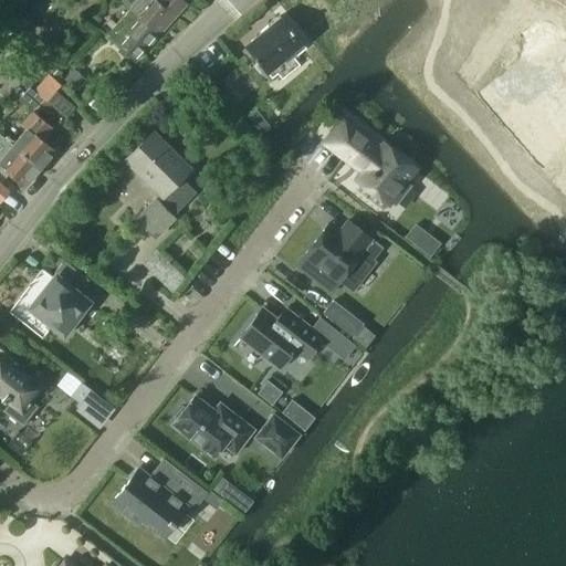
[(136,0),(129,8),(159,35),(176,18),(176,17),(187,3),(182,0),(136,0)]
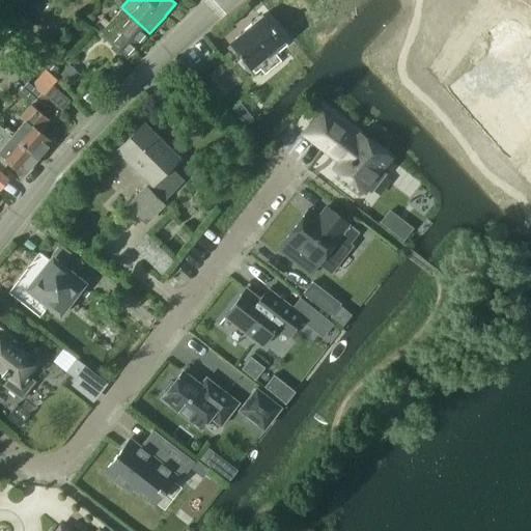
[(127,59),(149,33),(121,7),(98,32),(127,59)]
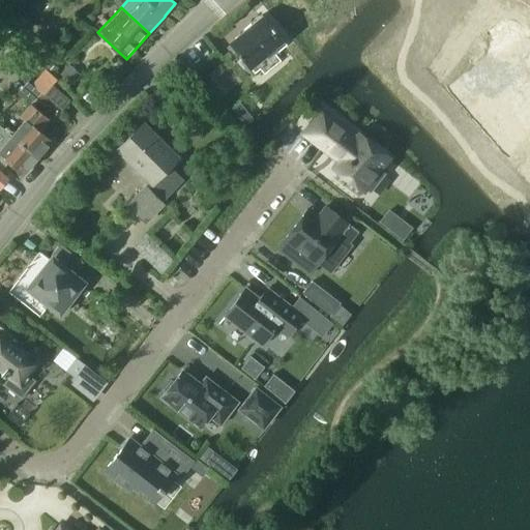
[(260,17),(239,33),(238,33),(239,34),(229,42),(249,67),(281,41),(260,17)]
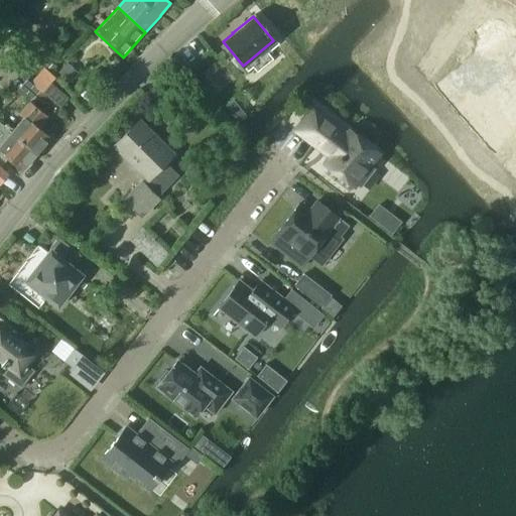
[(68,62),(57,74),(69,84),(79,74),(68,62)]
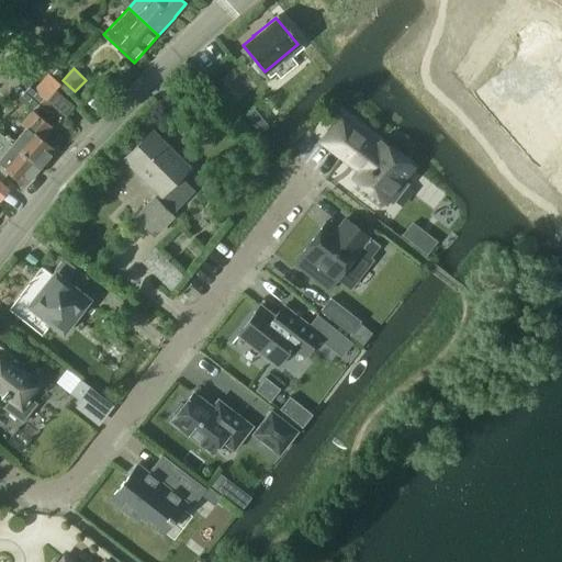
[(41,96),(43,97),(63,115),(66,117),(75,107),(49,82),(40,94),(41,96)]
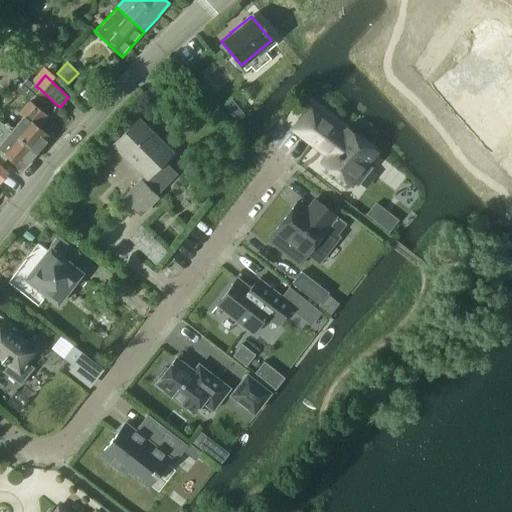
[(20,116),(9,129),(11,131),(10,132),(35,153),(49,136),(37,126),(56,104),(39,88),(37,87),(16,112),(20,116)]
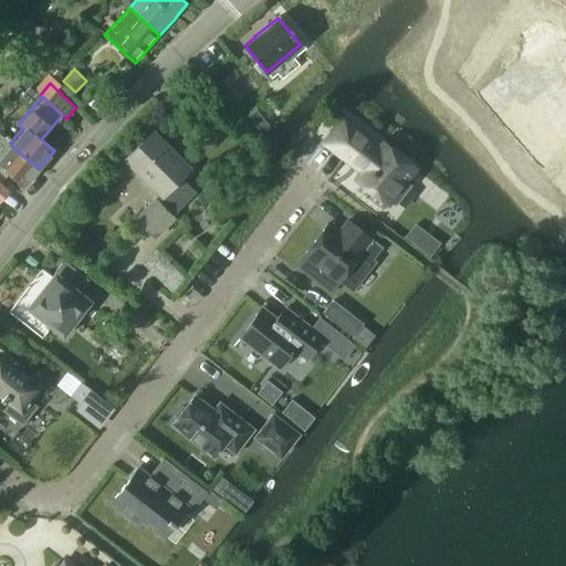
[(384,144),(381,147),(344,118),(325,143),(347,160),(349,158),(364,169),(356,179),(387,202),(390,199),(396,203),(410,185),(405,180),(415,168),(384,144)]
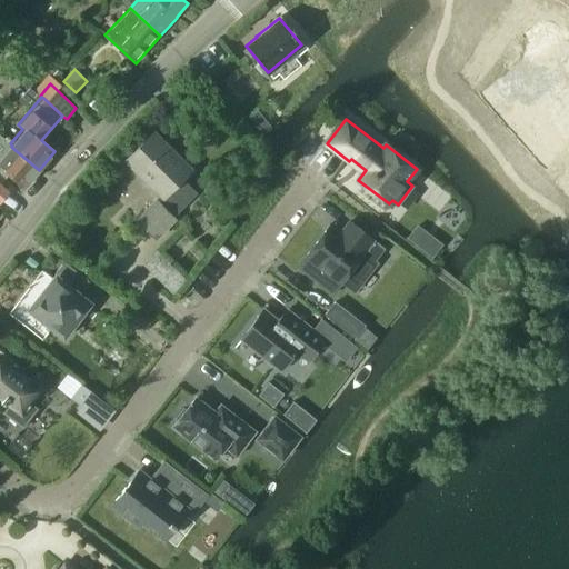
[(156,200),(138,219),(156,237),(175,219),(171,216),(193,192),(180,180),(190,170),(153,133),(127,160),(163,197),(158,202),(156,200)]
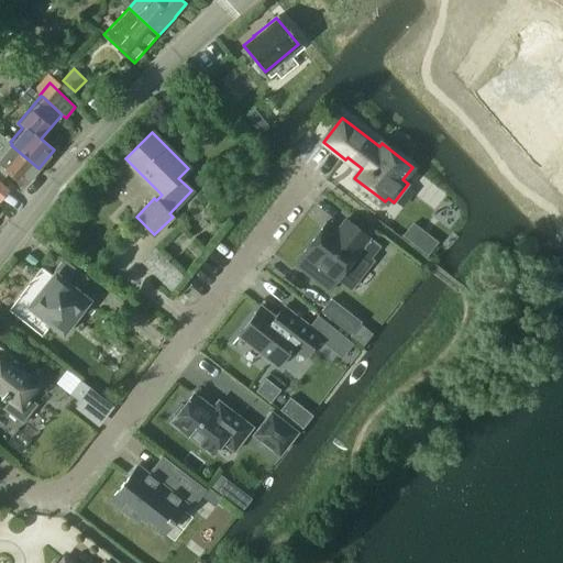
[(0,133),(0,175),(1,177),(8,170),(24,185),(39,168),(11,145),(12,144),(10,142),(0,133)]
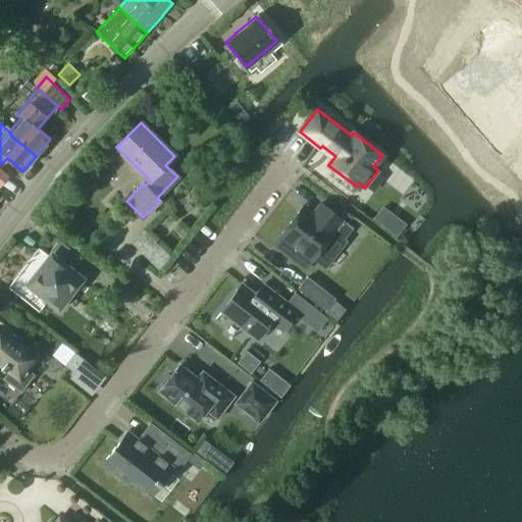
[(0,186),(8,176),(0,168),(0,186)]
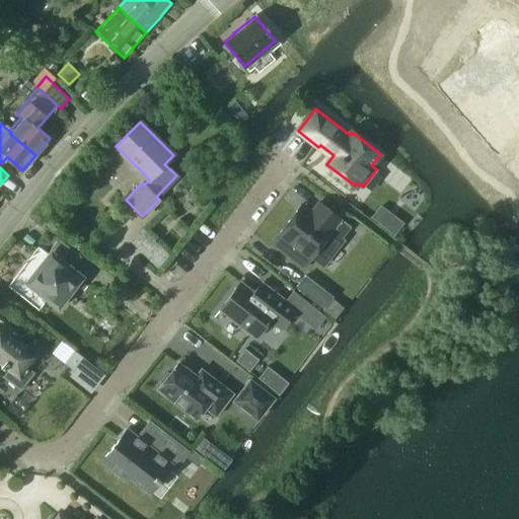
[(297,210),(278,234),(310,258),(312,257),(323,266),(344,239),(342,238),(351,227),(338,217),(323,206),(318,202),(311,212),(307,209),(301,204),(297,210)]
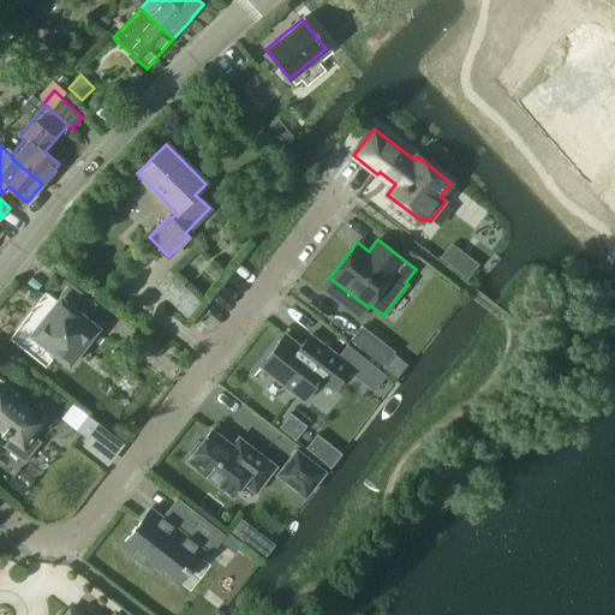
[(46,292),(10,339),(46,366),(55,354),(69,365),(81,351),(77,348),(93,328),(83,320),(95,304),(70,284),(58,299),(57,300),(46,292)]
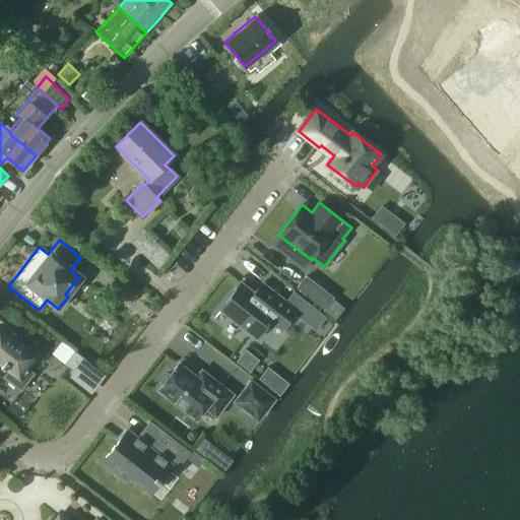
[(306,275),(297,286),(324,308),(332,297),(306,275)]
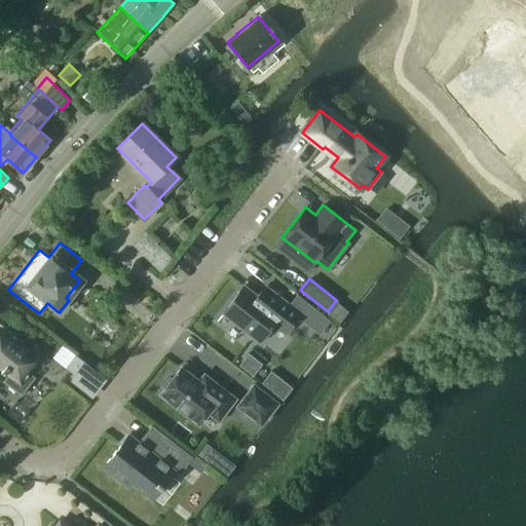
[(243,287),(223,312),(260,341),(272,325),(284,334),(298,315),(320,332),(329,321),(297,296),(290,304),(265,286),(265,287),(269,291),(263,298),(261,297),(257,297),(243,287)]
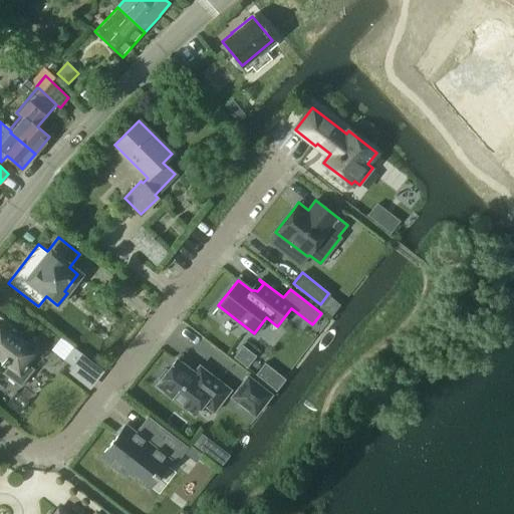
[(26,362),(36,350),(15,333),(18,328),(0,314),(0,357),(2,359),(0,361),(4,364),(5,361),(9,364),(3,372),(20,386),(34,368),(26,362)]
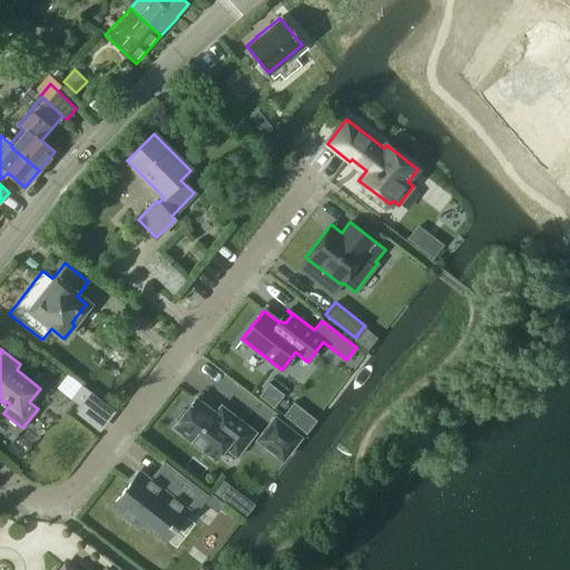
[(82,408),(94,393),(81,384),(81,385),(82,385),(72,399),(71,397),(70,399),(82,408)]
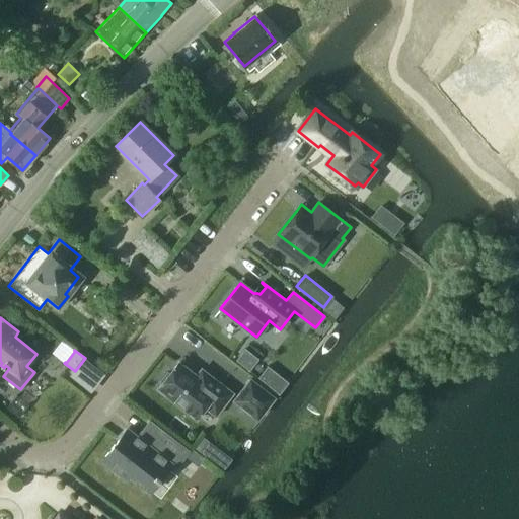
[(188,372),(181,367),(181,366),(178,363),(169,374),(167,372),(159,382),(162,384),(158,388),(196,418),(197,417),(193,414),(201,403),(215,415),(231,393),(201,370),(196,376),(189,371),(188,372)]
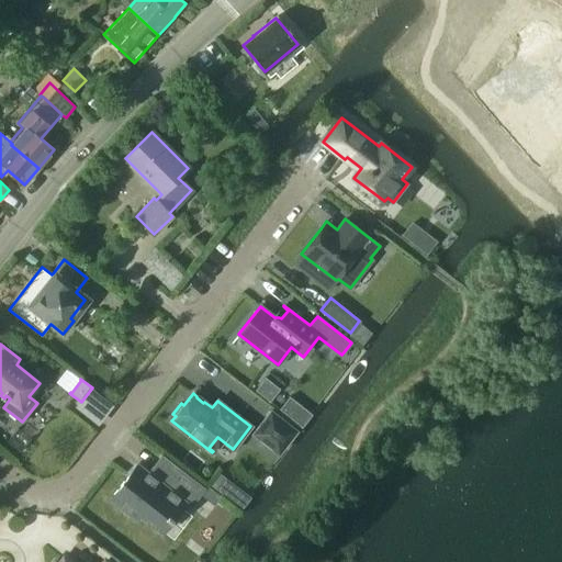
[(279,452),(295,431),(271,413),(255,434),(279,452)]
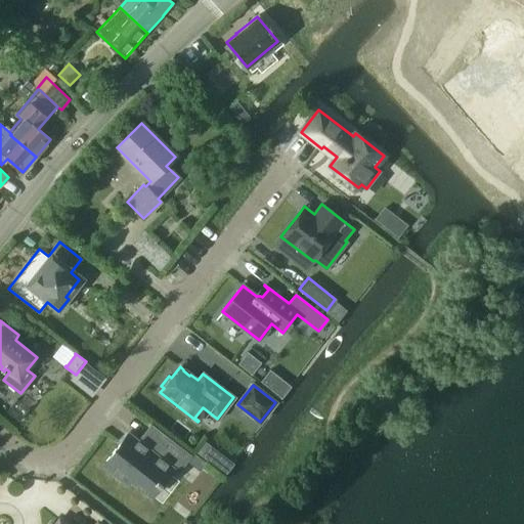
[(190,455),(150,425),(138,441),(128,433),(102,466),(128,484),(131,481),(151,496),(173,469),(177,473),(190,455)]
